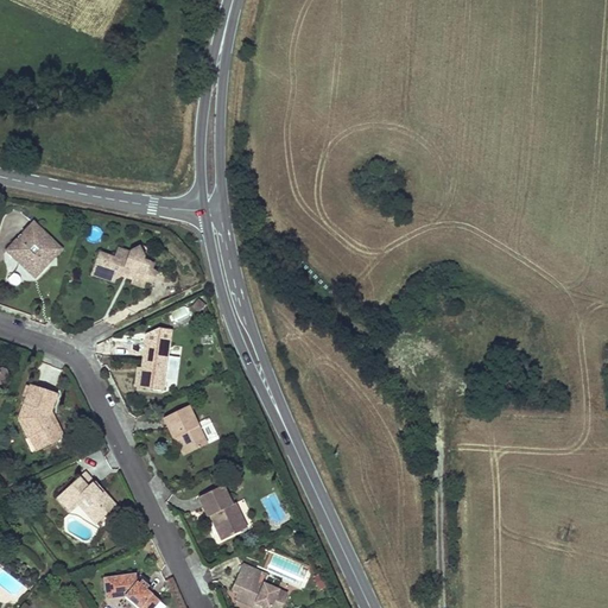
[(46,258),(49,263),(62,245),(30,221),(27,223),(48,238),(48,241),(52,241),(56,245),(46,258)]
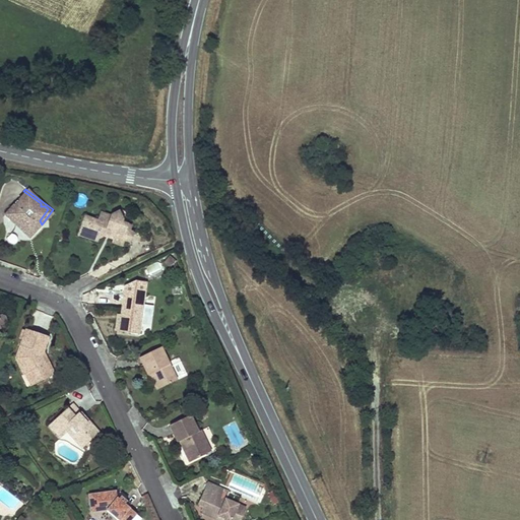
[(41,203),(23,191),(8,212),(17,219),(14,223),(29,235),(35,235),(42,224),(40,220),(48,209),(45,206),(41,206),(41,203)]
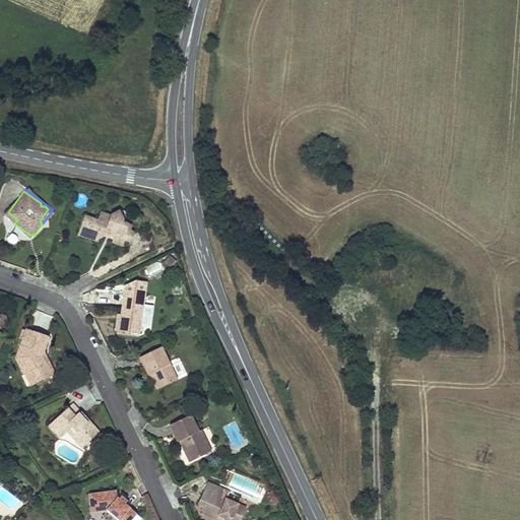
[(5,216),(14,223),(17,219),(8,212),(5,216)]
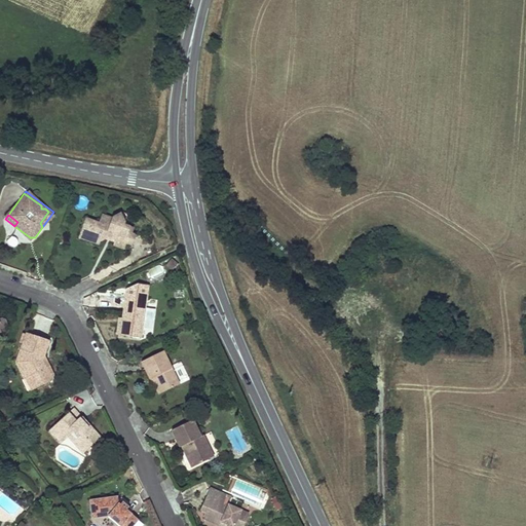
[(132,216),(129,220),(133,227),(132,231),(139,234),(144,221),(132,216)]
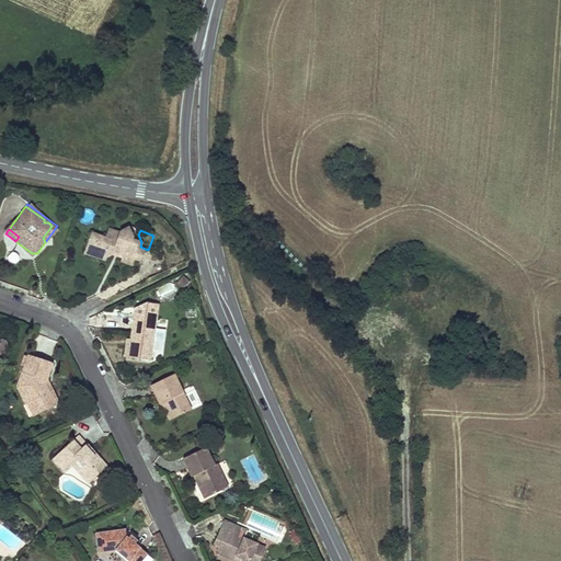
[(110,263),(112,259),(103,255),(101,252),(103,247),(99,244),(101,239),(105,240),(106,236),(96,231),(88,255),(110,263)]
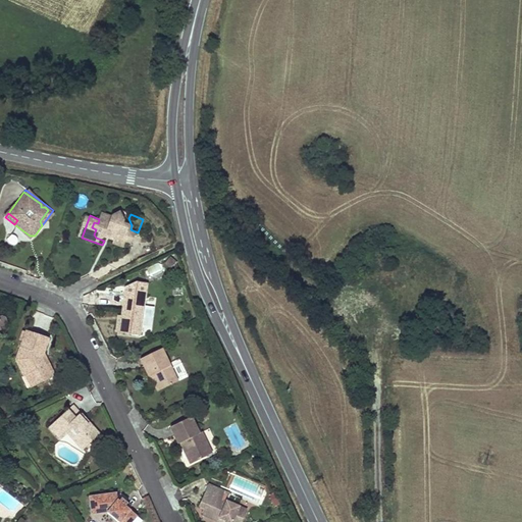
[(113,219),(111,223),(99,219),(98,223),(94,222),(92,227),(96,229),(94,235),(96,238),(104,241),(109,240),(111,235),(118,238),(116,243),(119,244),(117,249),(128,253),(129,248),(137,250),(140,241),(138,240),(141,233),(138,232),(131,229),(132,225),(128,218),(113,219)]
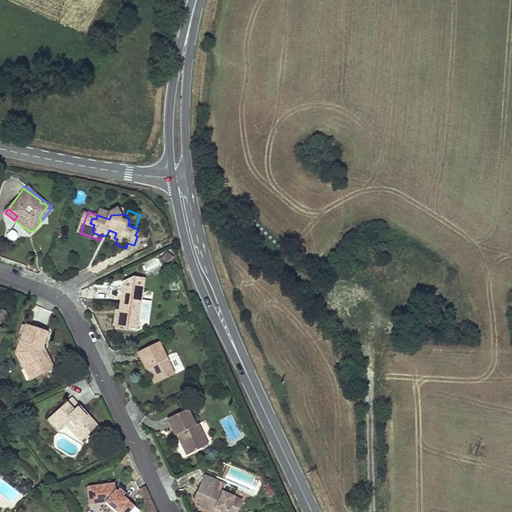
[(116,316),(115,332),(136,334),(141,283),(131,282),(119,288),(116,316)]
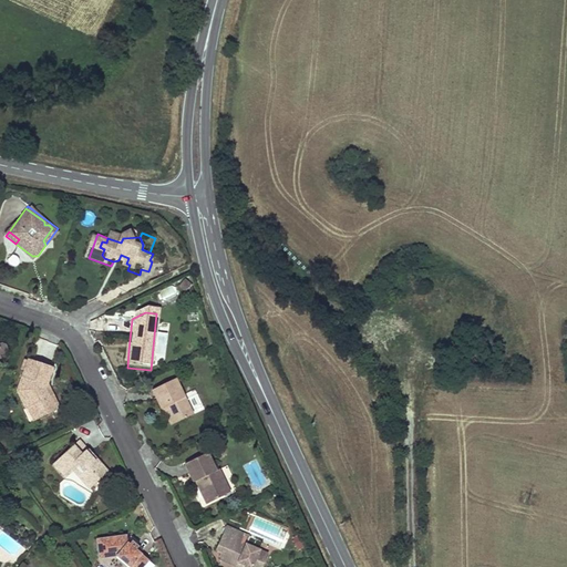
[(51,368),(26,358),(14,391),(20,392),(22,398),(19,399),(23,409),(30,405),(35,419),(57,408),(52,398),(48,400),(43,391),(45,384),(51,368)]
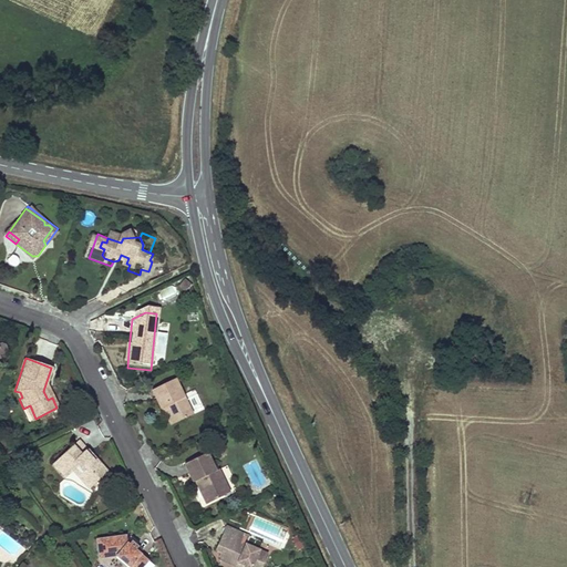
[(48,400),(52,398),(45,384),(43,391),(48,400)]
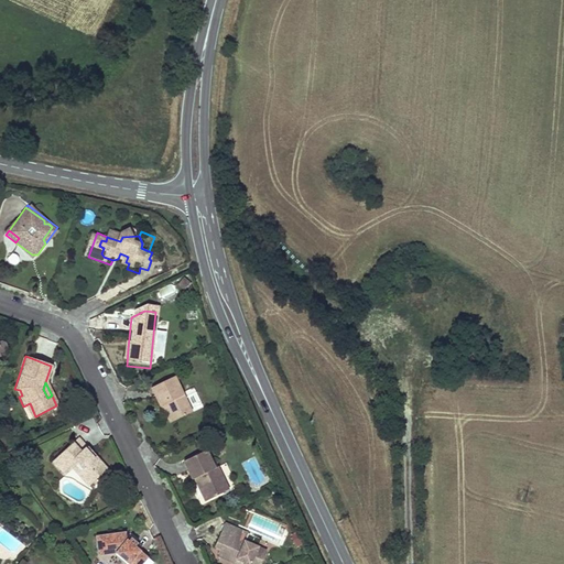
[(173,426),(191,418),(175,382),(151,393),(160,413),(161,413),(165,411),(173,426)]
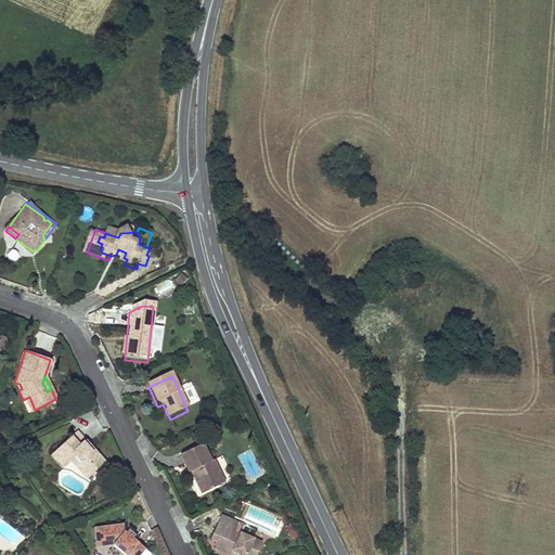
[(28,412),(35,410),(29,397),(23,400),(28,412)]
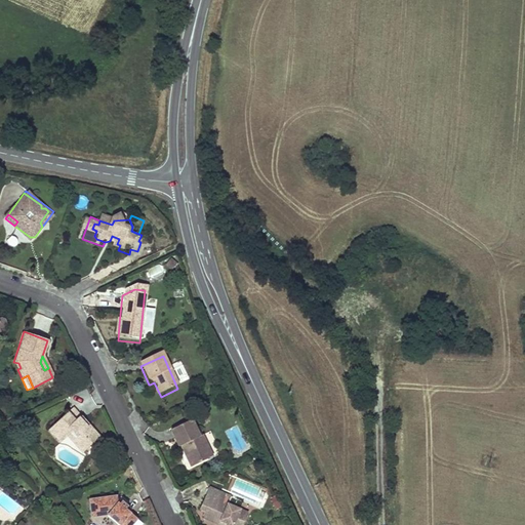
[(156,399),(161,397),(154,382),(150,385),(156,399)]
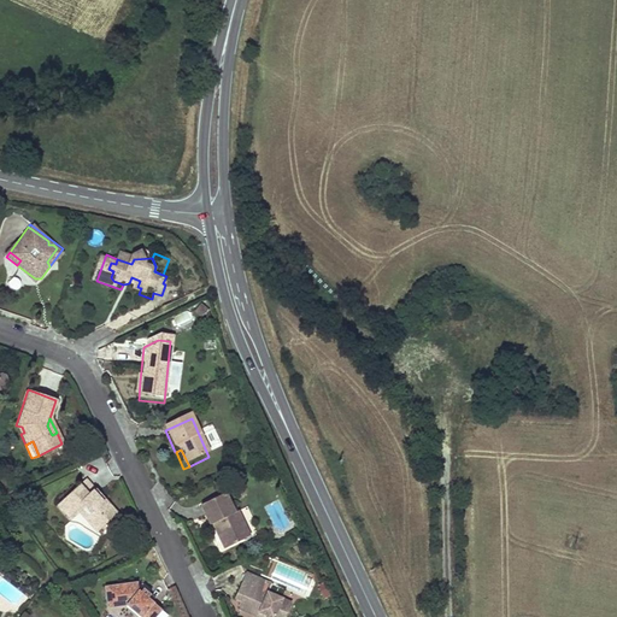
[(101,535),(118,519),(101,500),(98,503),(89,493),(92,491),(82,480),(54,506),(69,522),(76,513),(82,509),(88,515),(92,524),(101,535)]
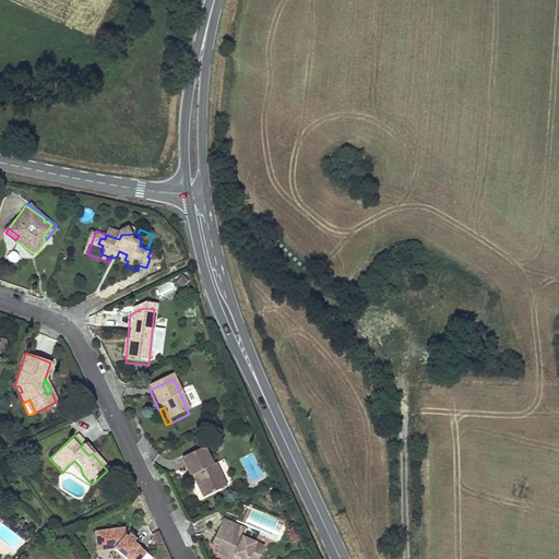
[(92,453),(83,444),(81,447),(88,455),(92,453)]
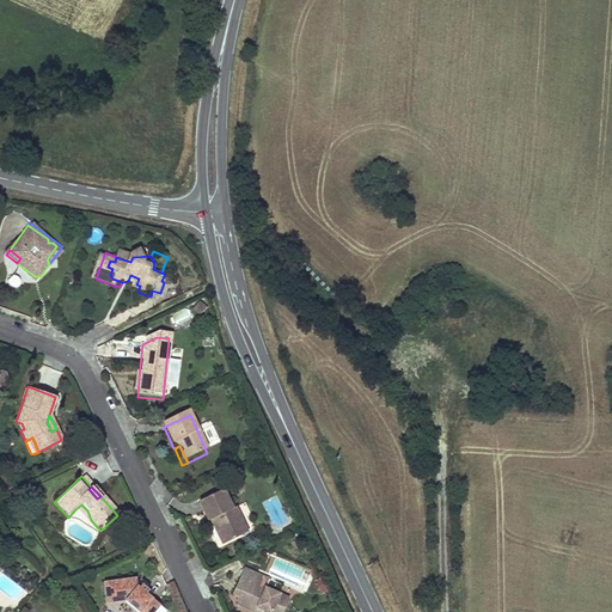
[(230,512),(221,490),(197,502),(206,524),(209,521),(213,520),(216,527),(213,528),(220,546),(242,538),(237,528),(240,526),(233,509),(230,512)]
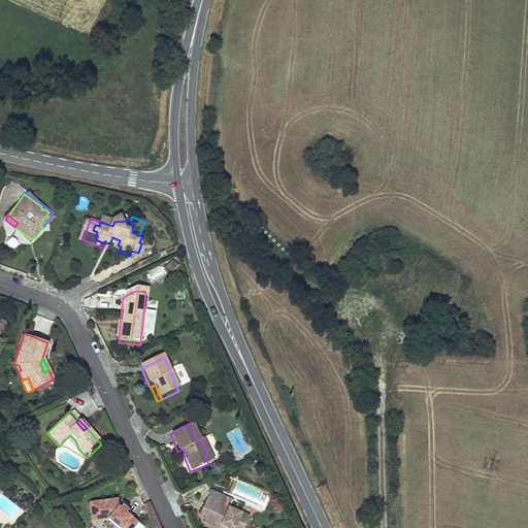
[(75,440),(70,435),(65,439),(84,461),(87,458),(78,449),(75,440)]
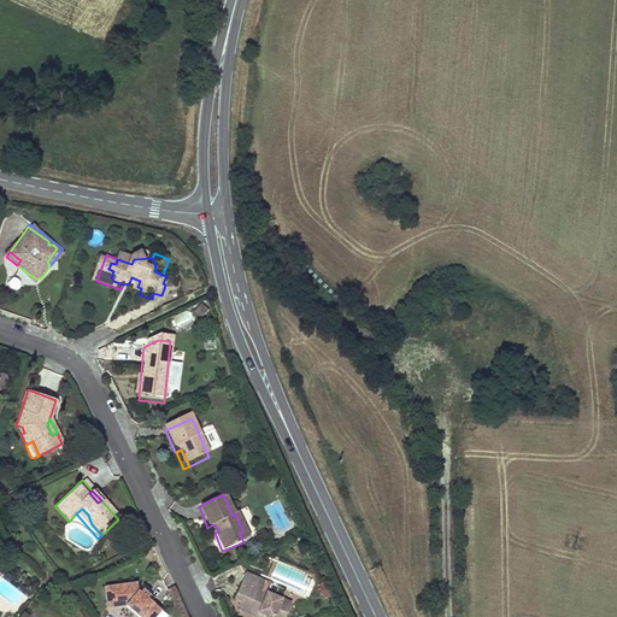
[(260,581),(238,571),(234,581),(242,583),(235,601),(233,607),(252,615),(253,610),(262,612),(272,616),(277,616),(285,599),(257,588),(260,581)]
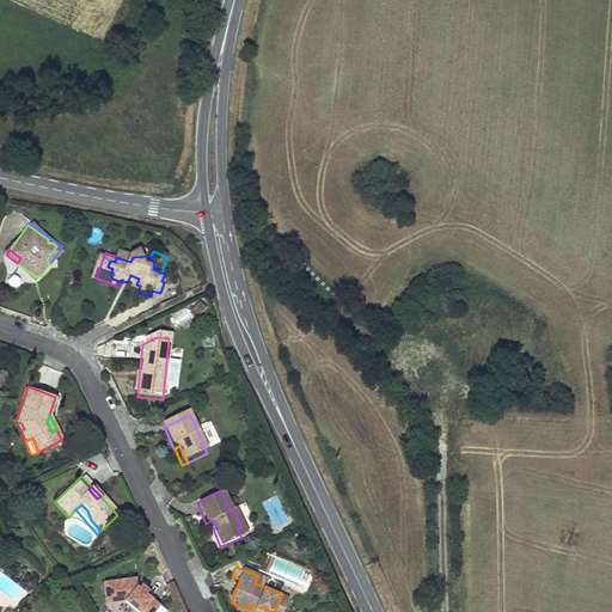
[(240,579),(232,576),(225,593),(233,597),(240,579)]
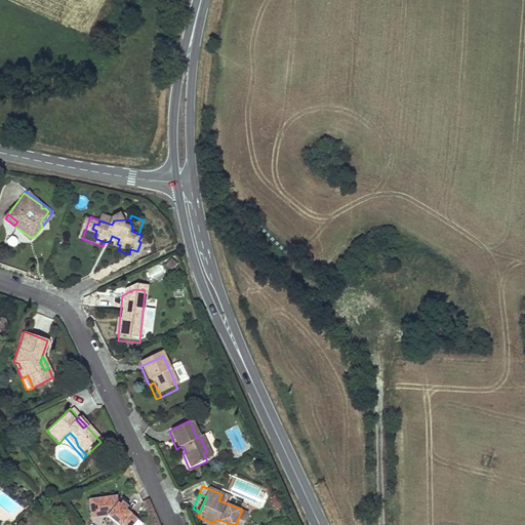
[(112,501),(93,503),(93,514),(102,514),(103,517),(109,516),(119,524),(136,524),(139,522),(127,510),(128,507),(122,500),(124,498),(121,495),(111,496),(112,501)]
